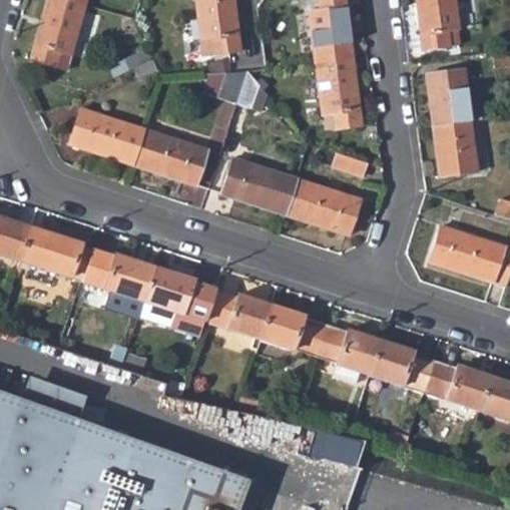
[(72,53),(86,3),(75,0),(49,0),(33,58),(58,65),(62,51),(72,53)]
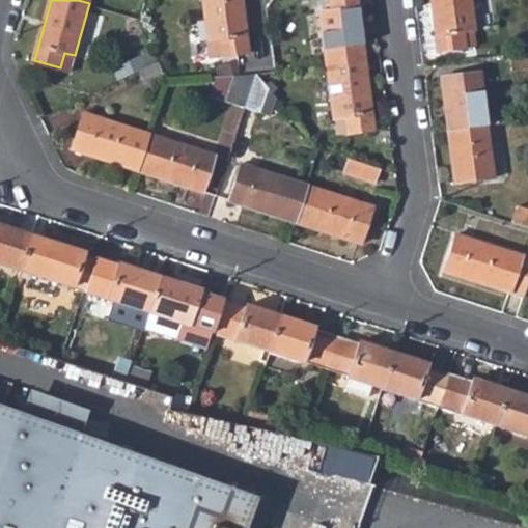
[(251,50),(244,0),(204,0),(211,38),(221,37),(223,53),(251,50)]
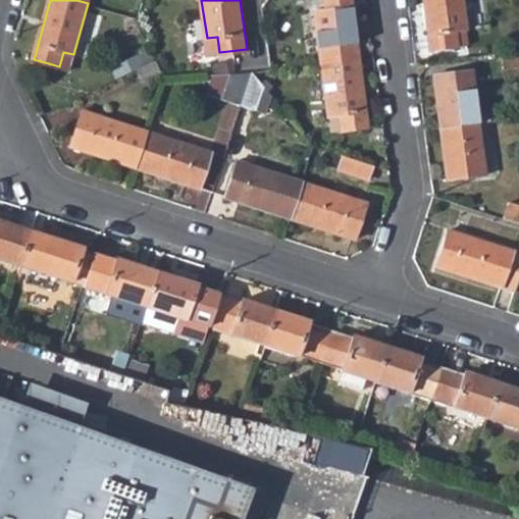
[(360,58),(351,0),(326,0),(327,7),(316,8),(323,62),(360,58)]
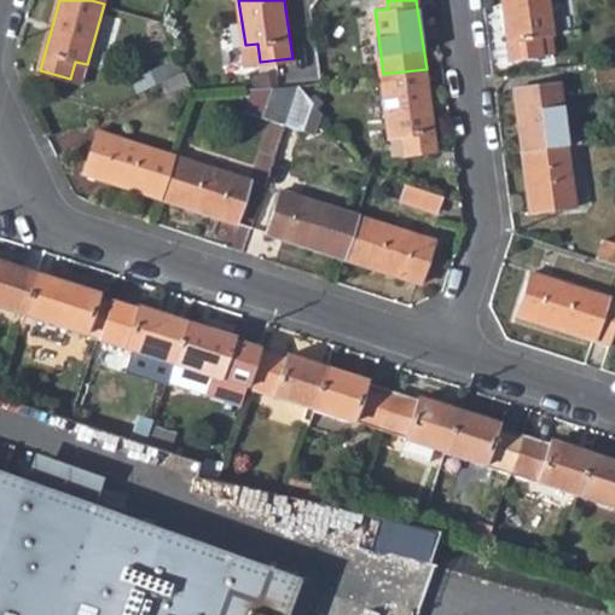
[(556,51),(547,0),(502,0),(510,58),(556,51)]
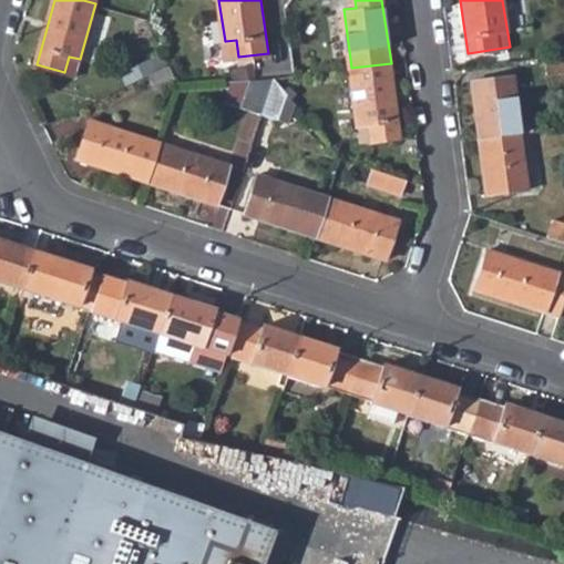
[(549,73),(563,71),(563,53),(545,57),(549,73)]
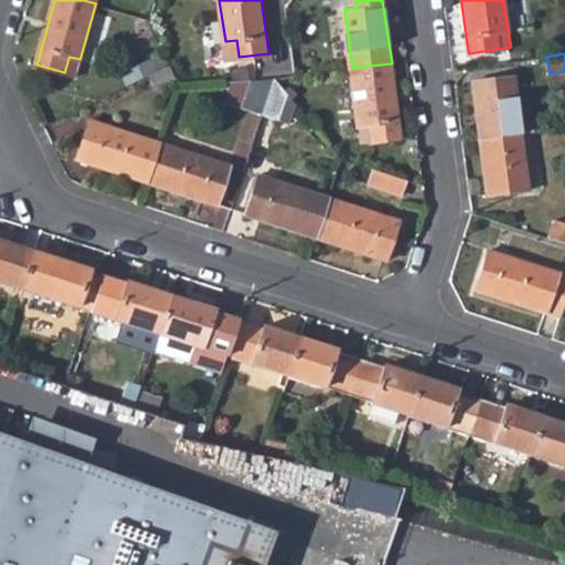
[(160,87),(178,77),(171,63),(152,73),(160,87)]
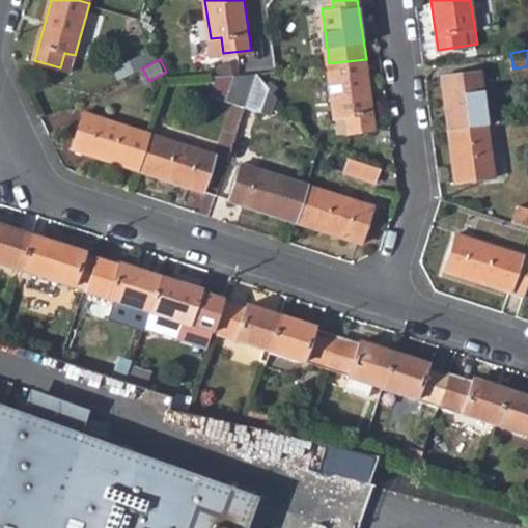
[(376,129),(366,59),(329,63),(336,117),(348,116),(351,132),(376,129)]
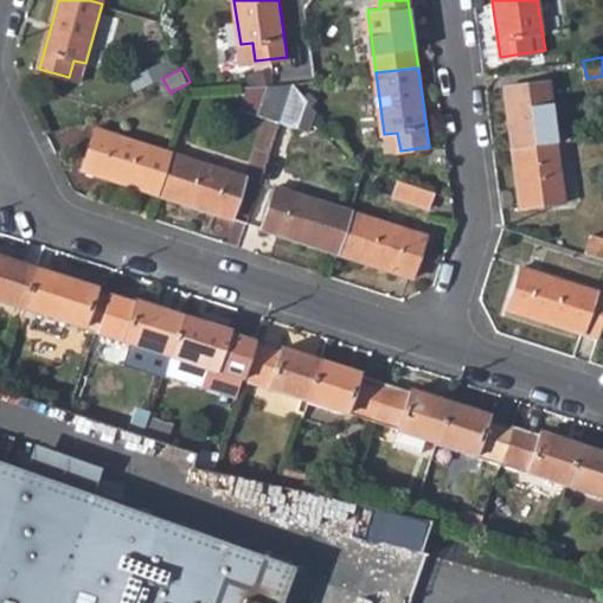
[(243,107),(281,120),(294,81),(250,84),(243,107)]
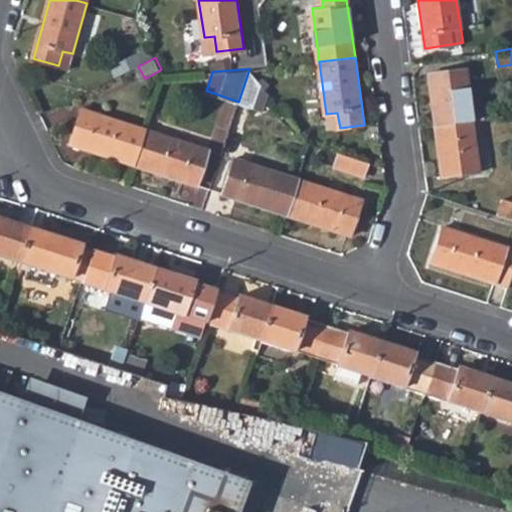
[(263,110),(270,92),(249,68),(238,102),(263,110)]
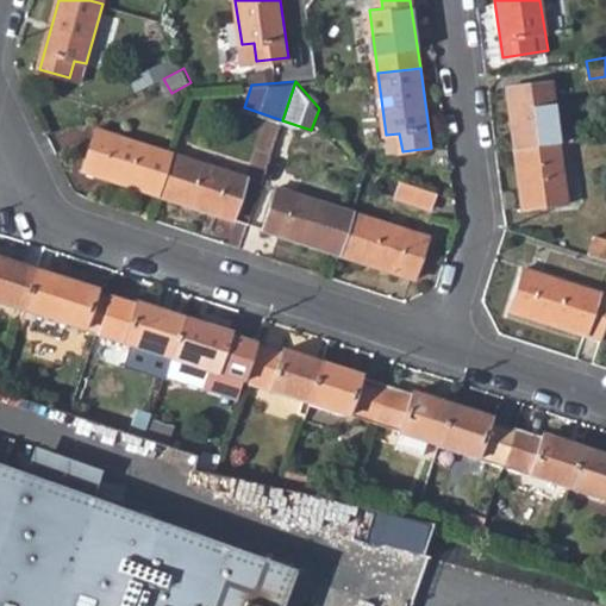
[(507,87),(516,149),(561,143),(553,81),(507,87)]
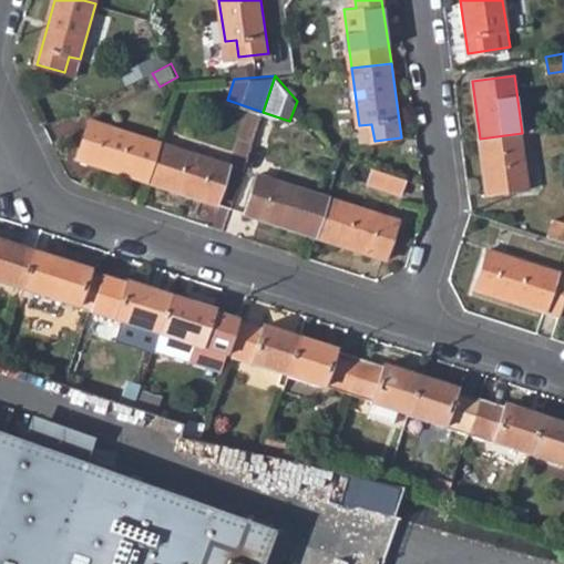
[(79,156),(149,180),(162,140),(92,116),(79,156)]
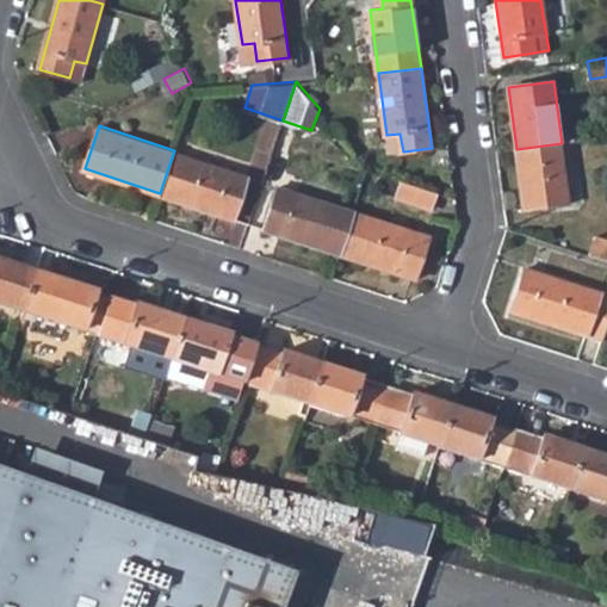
[(569,203),(562,143),(516,149),(525,210),(569,203)]
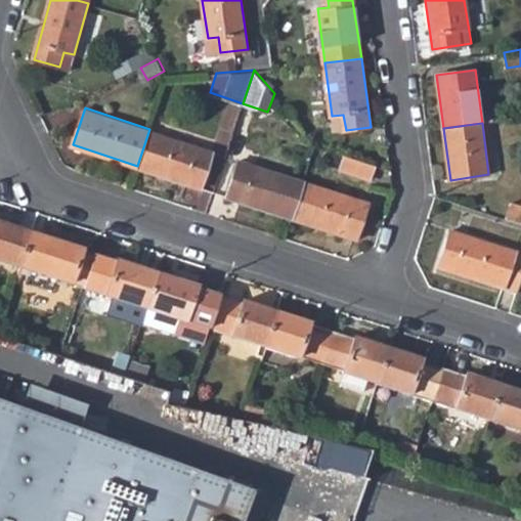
[(212,150),(149,129),(137,166),(201,187),(212,150)]
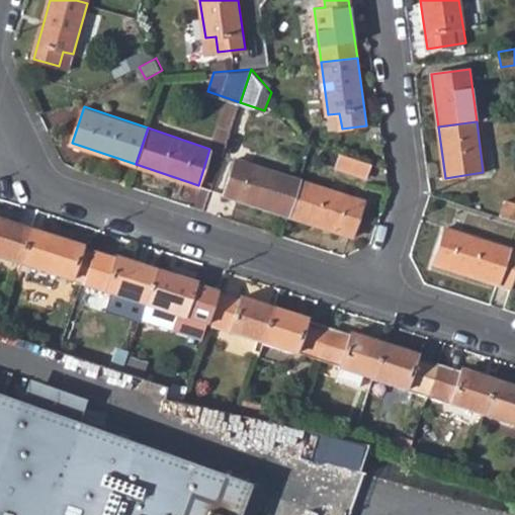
[(367,178),(372,163),(340,152),(335,167),(367,178)]
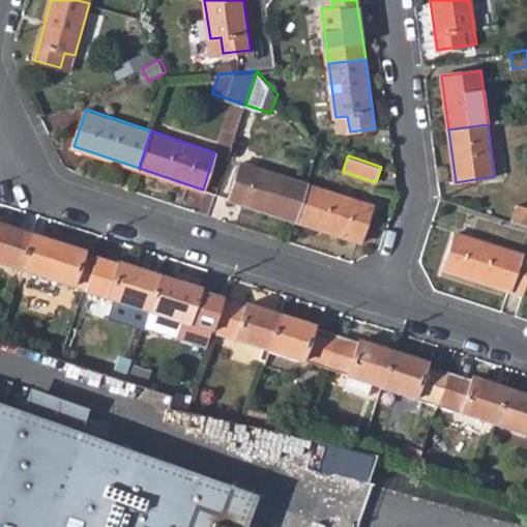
[(231,198),(295,220),(308,182),(242,160),(231,198)]
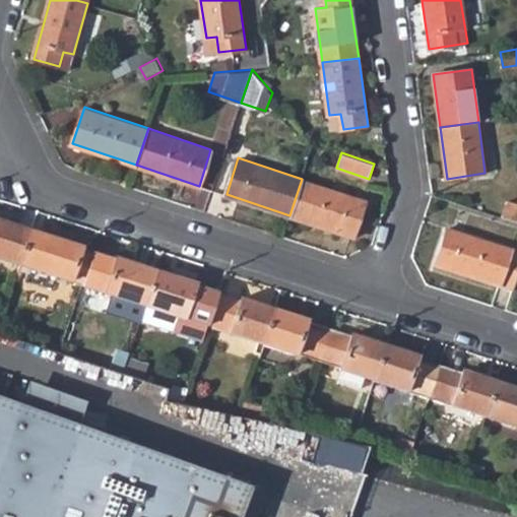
[(366,199),(302,179),(289,215),(354,237),(366,199)]
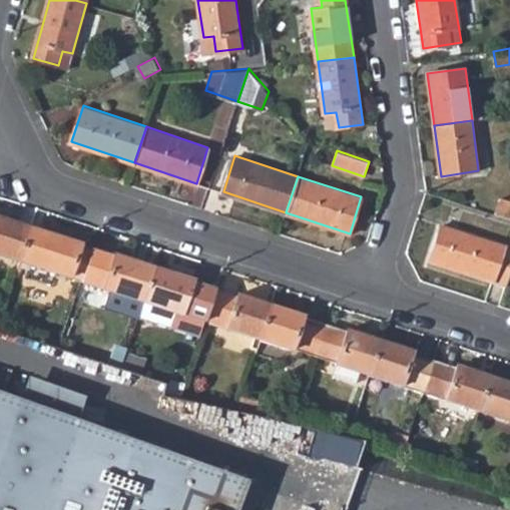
[(509,202),(502,199),(497,215),(509,218),(509,202)]
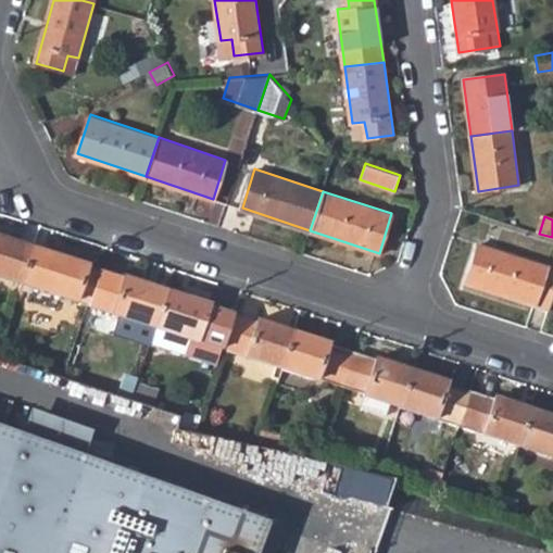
[(0,275),(24,283),(36,244),(0,233),(0,275)]
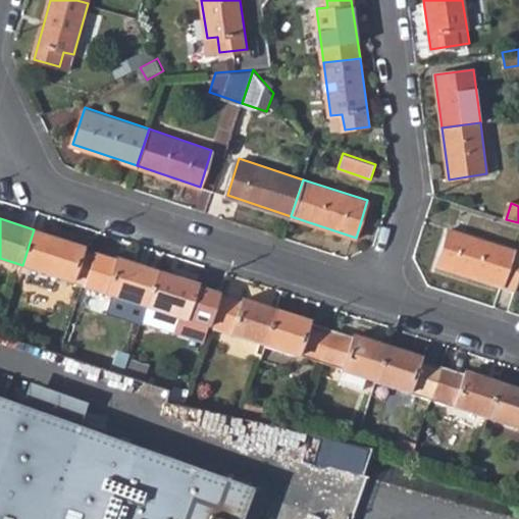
[(505,283),(517,288),(518,283),(518,248),(450,227),(437,265),(504,287),(505,283)]
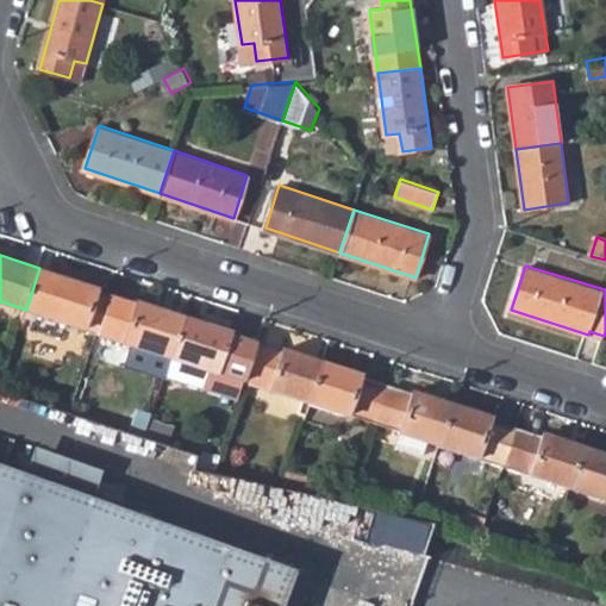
[(76,323),(99,330),(111,294),(88,287),(89,285),(39,268),(26,310),(75,326),(76,323)]
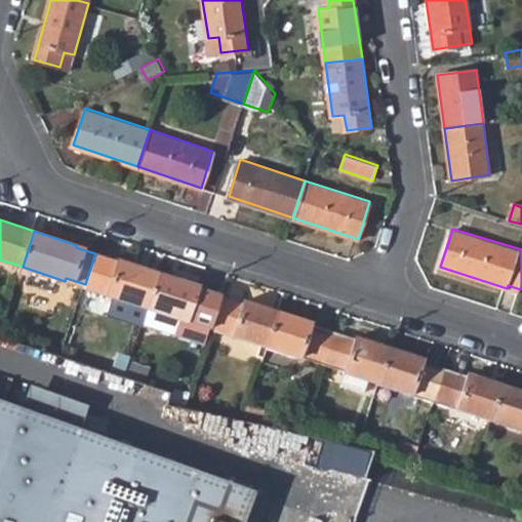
[(103,294),(149,309),(160,272),(116,257),(115,259),(95,253),(85,284),(104,290),(103,294)]
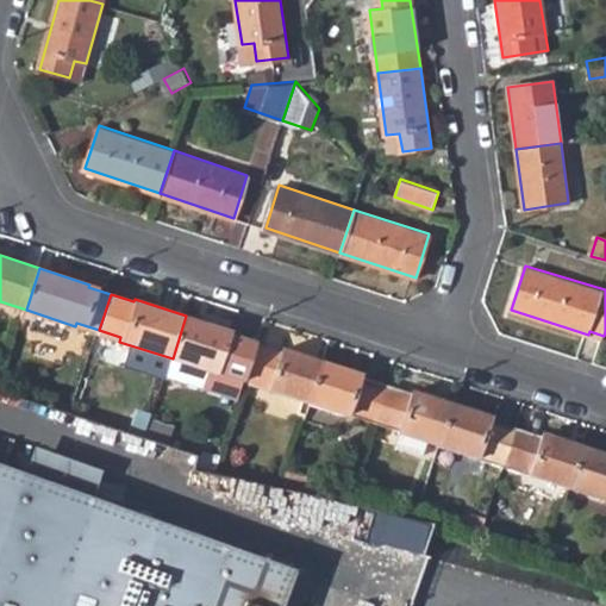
[(226,372),(248,379),(258,343),(237,336),(238,332),(186,316),(173,358),(224,375),(226,372)]
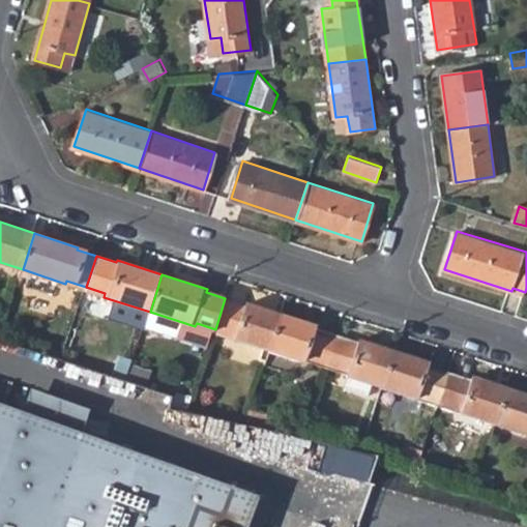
[(234,339),(270,350),(282,314),(247,302),(246,305),(225,298),(215,329),(235,335),(234,339)]
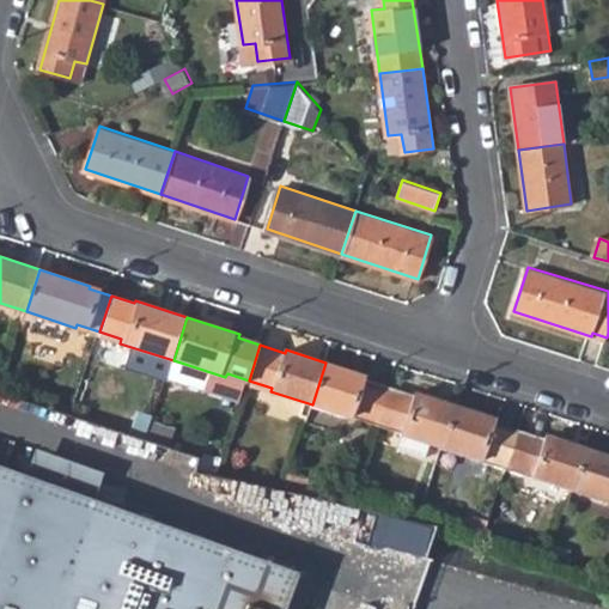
[(355,414),(378,422),(389,387),(366,379),(366,376),(326,363),(312,405),(353,419),(355,414)]
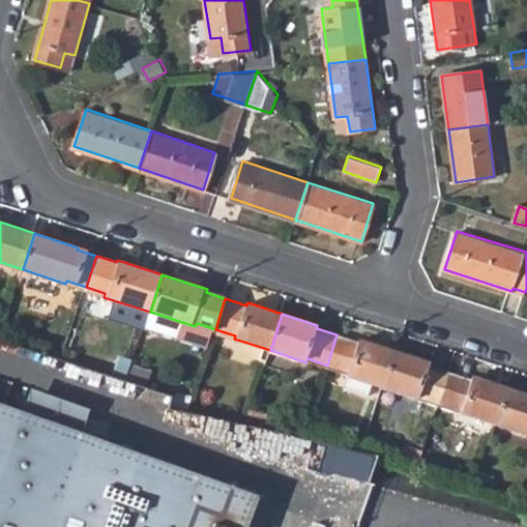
[(347,376),(351,378),(373,384),(382,387),(393,351),(359,339),(357,342),(337,334),(327,366),(348,372),(347,376)]
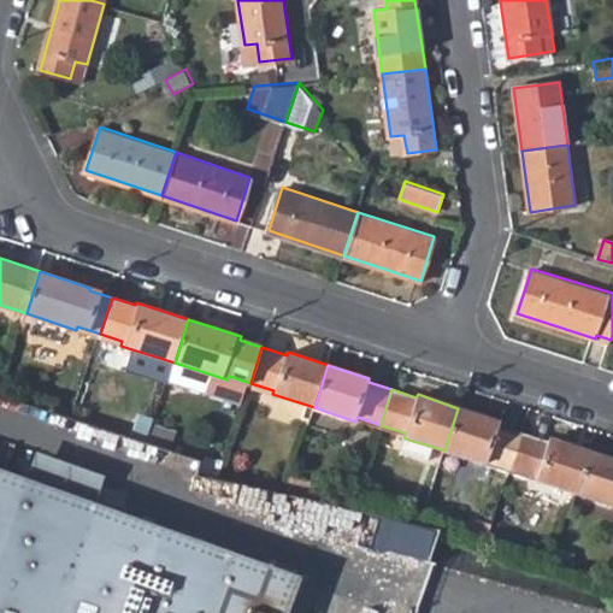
[(488,460),(512,469),(524,432),(500,424),(500,422),(458,408),(444,451),(487,465),(488,460)]
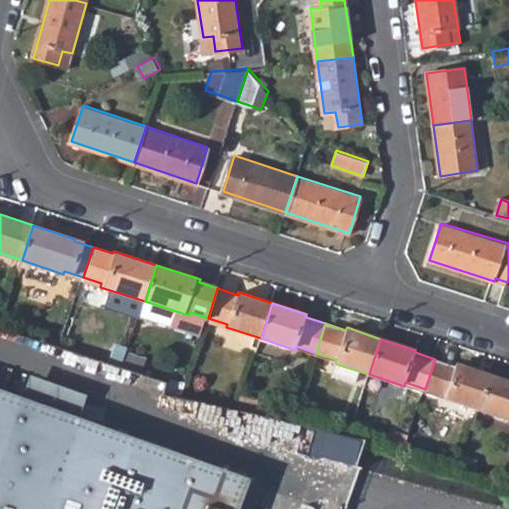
[(444,399),(479,410),(490,374),(456,363),(455,366),(435,359),(425,389),(445,396),(444,399)]
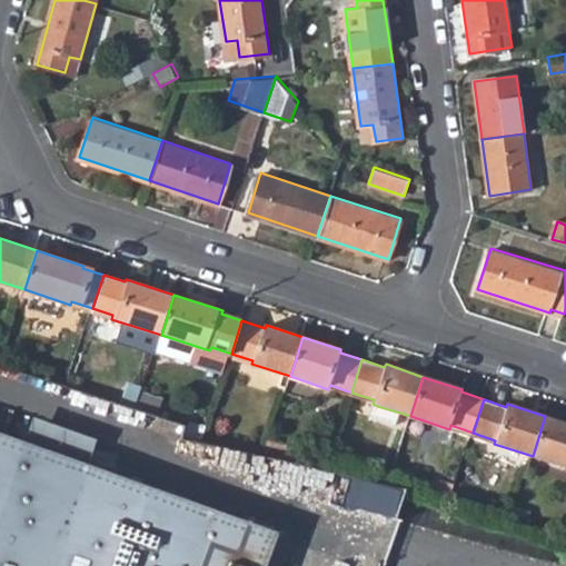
[(373,419),(396,426),(400,413),(377,406),(373,419)]
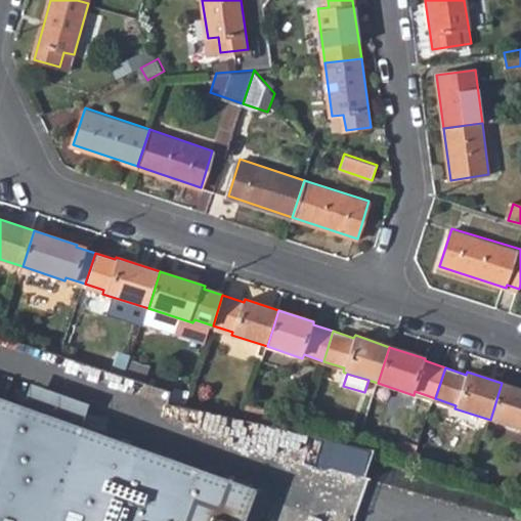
[(0,520),(259,520),(266,504),(256,500),(259,490),(81,427),(89,403),(31,383),(23,405),(0,397),(0,520)]
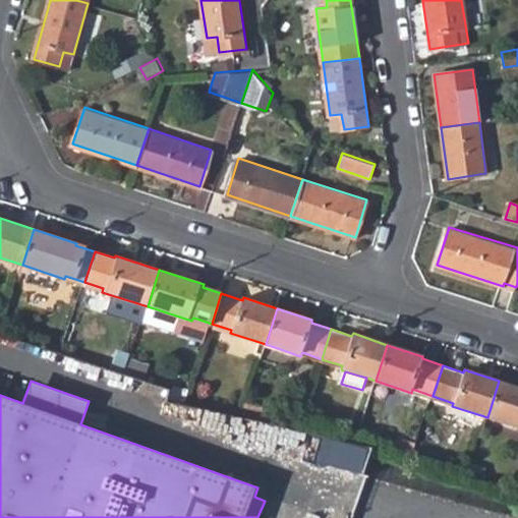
[(517,387),(499,381),(487,417),(517,427),(517,387)]
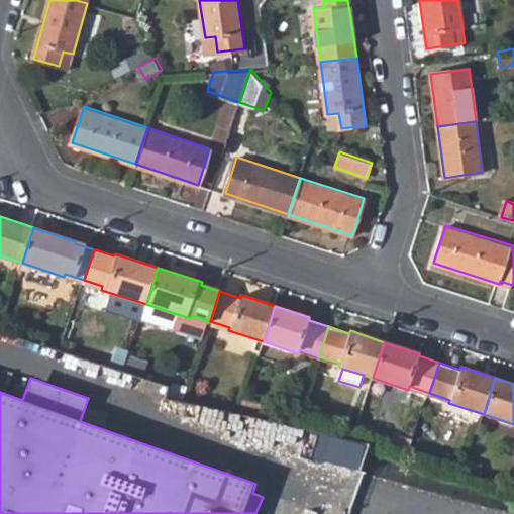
[(363,467),(370,441),(324,428),(316,453),(363,467)]
